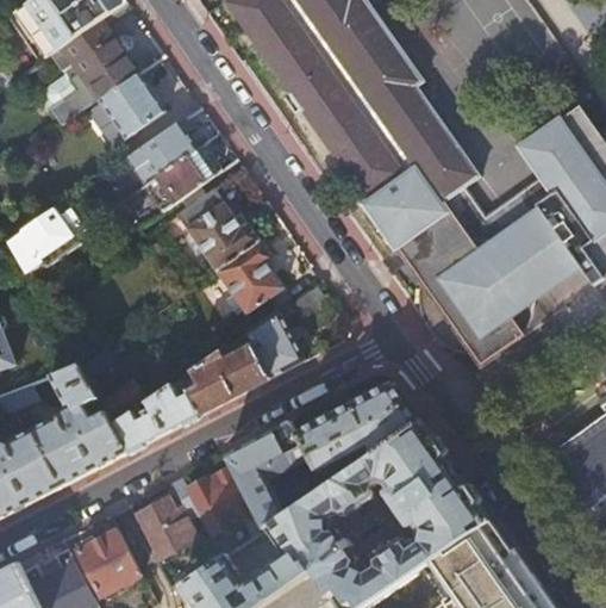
[(125,2),(124,0),(25,0),(7,13),(39,62),(50,54),(62,45),(61,45),(98,19),(99,20),(102,18),(125,2)]
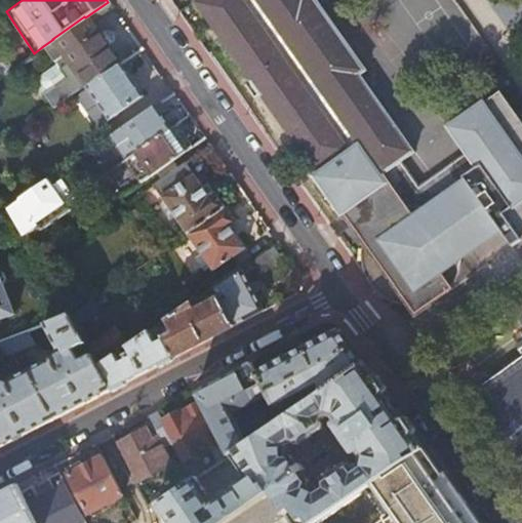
[(192,0),(313,172),(388,119),(356,73),(362,69),(336,32),(329,35),(304,0),(192,0)]
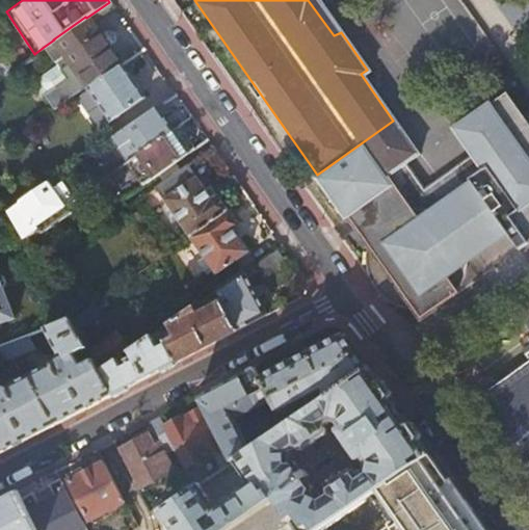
[(503,0),(497,5),(516,31),(528,20),(528,0),(503,0)]
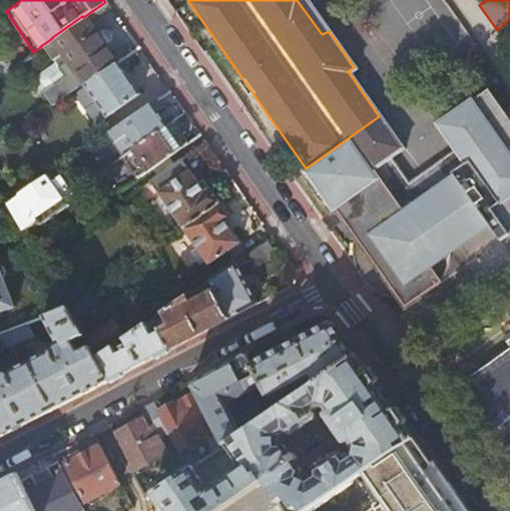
[(39,89),(50,104),(53,102),(70,91),(82,83),(115,60),(93,28),(94,27),(86,15),(83,17),(52,38),(42,45),(52,61),(38,72),(37,78),(43,87),(39,89)]
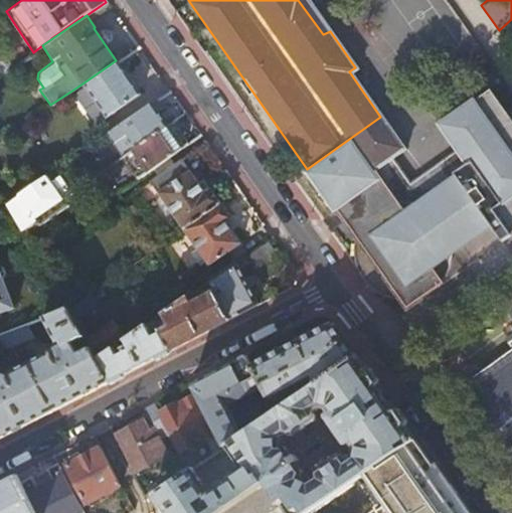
[(51,38),(52,38),(83,17),(82,16),(51,38)]
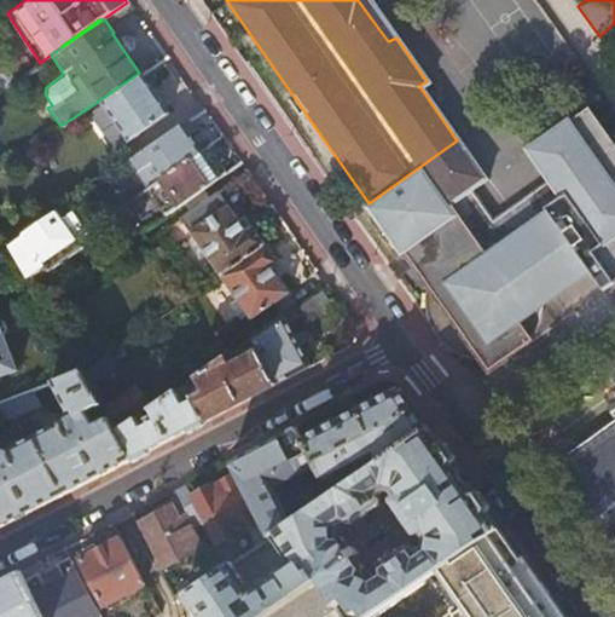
[(0,90),(10,82),(0,68),(0,90)]
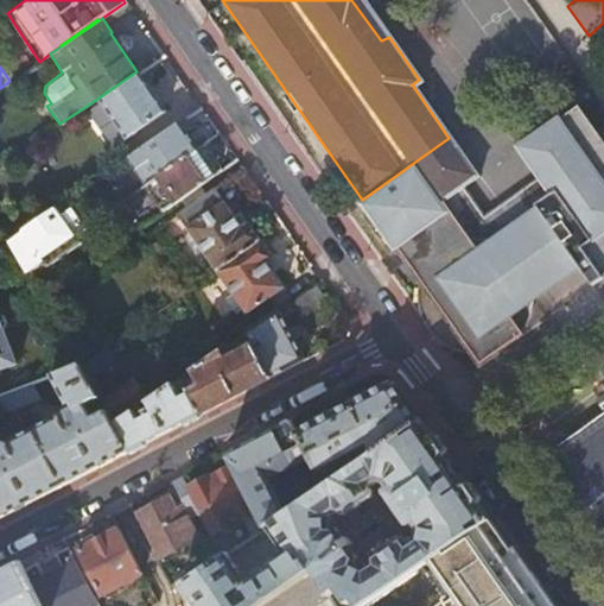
[(97,99),(83,108),(109,146),(161,109),(137,71),(97,99)]
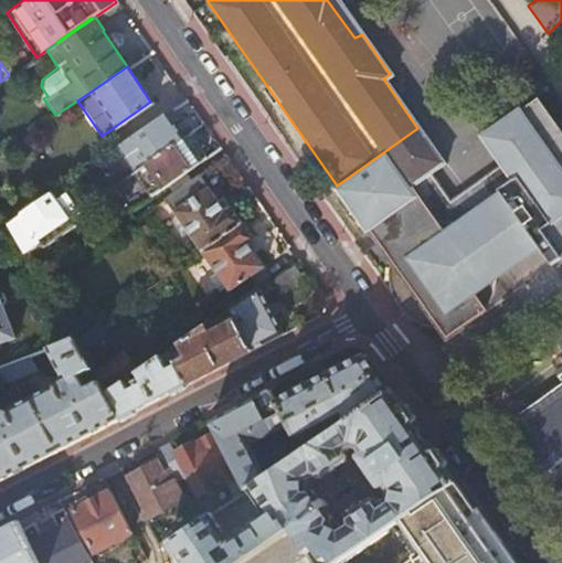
[(561,136),(534,97),(479,136),(510,179),(453,220),(442,218),(435,223),(407,183),(441,160),(417,128),(337,186),(333,188),(363,230),(371,224),(392,254),(388,258),(384,263),(383,271),(383,279),(385,289),(399,308),(407,315),(414,319),(422,321),(430,322),(444,321),(453,319),(459,316),(473,307),(476,303),(479,297),(483,290),(485,285),(486,278),(485,271),(530,240),(547,264),(561,253),(561,136)]
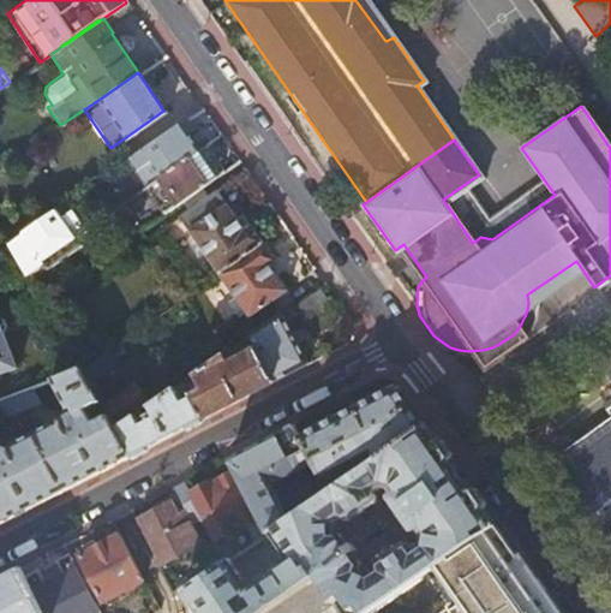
[(179,123),(126,159),(135,171),(150,160),(159,174),(197,148),(179,123)]
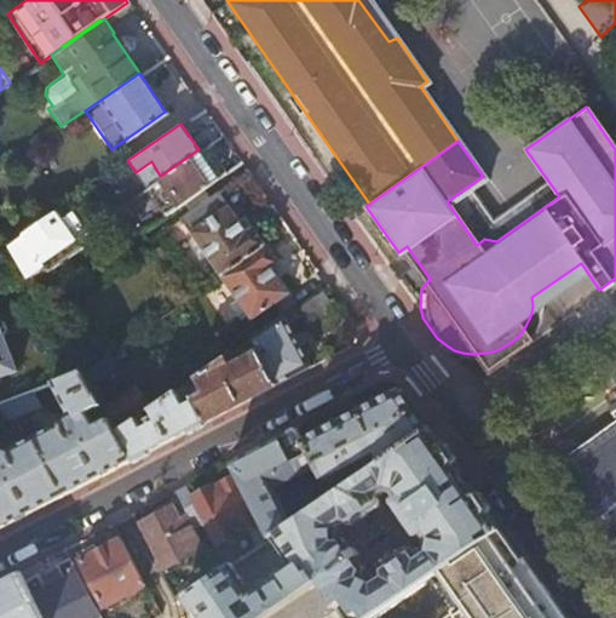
[(199,149),(160,176),(171,190),(155,201),(165,215),(218,176),(199,149)]
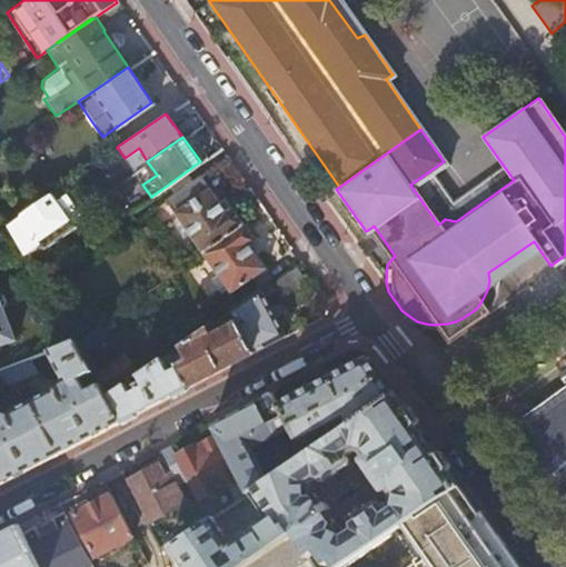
[(197,176),(166,198),(174,210),(172,211),(200,251),(239,224),(228,207),(222,211),(207,188),(205,189),(197,176)]
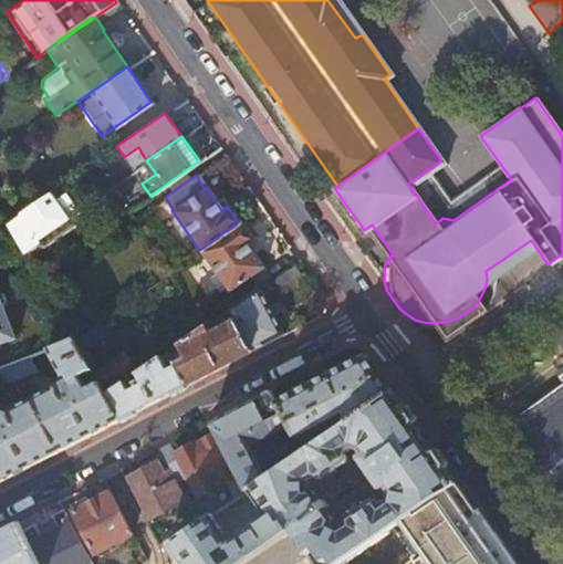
[(65,191),(61,185),(4,223),(20,250),(37,239),(41,247),(73,225),(72,222),(55,198),(65,191)]
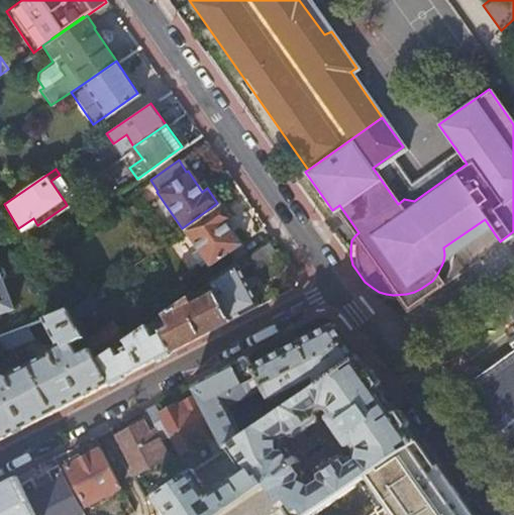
[(71,191),(60,175),(50,181),(66,203),(75,197),(71,191)]
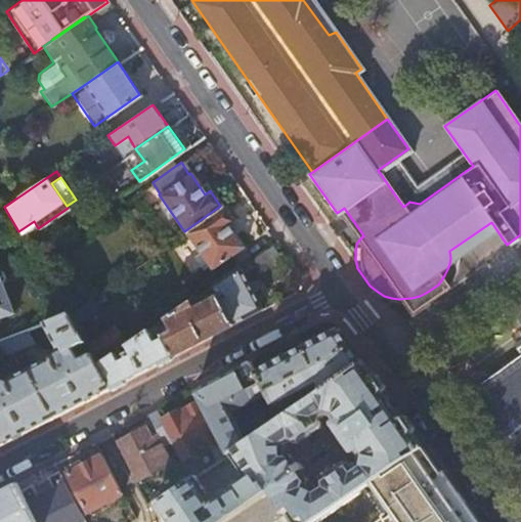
[(230,221),(220,206),(184,231),(210,268),(241,246),(226,224),(230,221)]
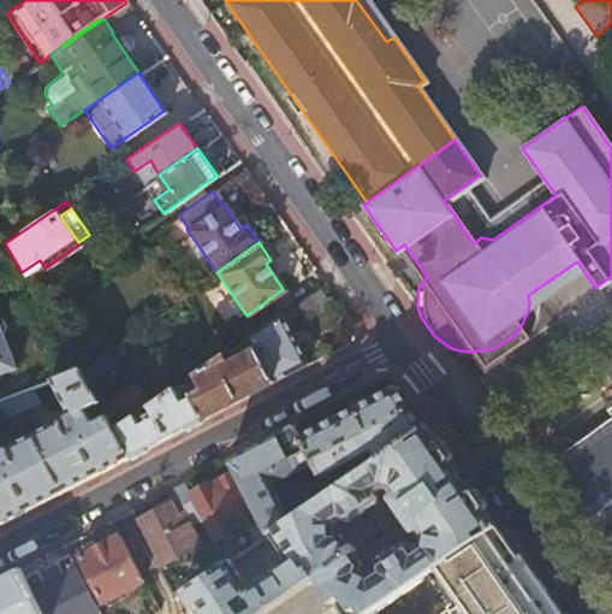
[(327,302),(316,288),(293,303),(303,319),(327,302)]
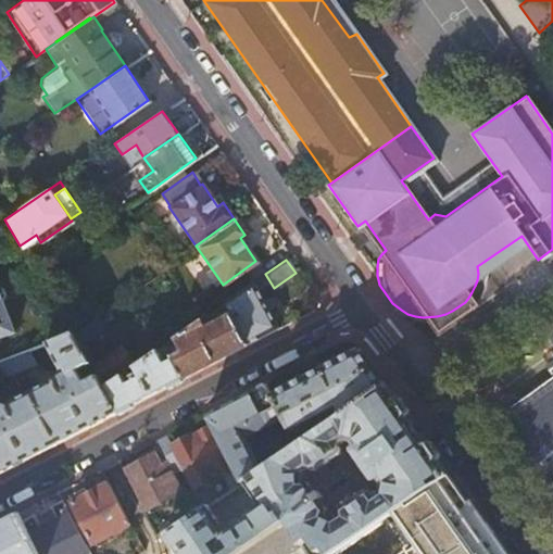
[(243,344),(275,327),(252,282),(229,298),(234,309),(227,313),(243,344)]
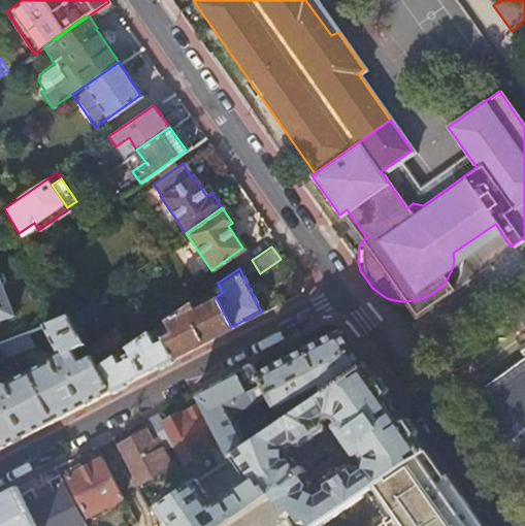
[(0,320),(12,315),(0,282),(0,320)]
